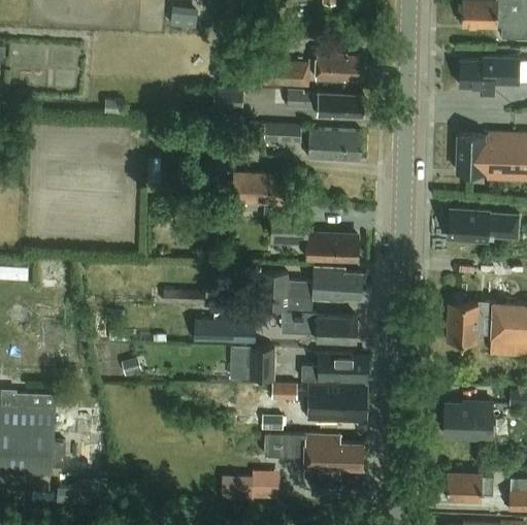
[(526,0),(496,0),(497,1),(462,0),(461,28),(502,29),(502,39),(526,39),(526,0)]
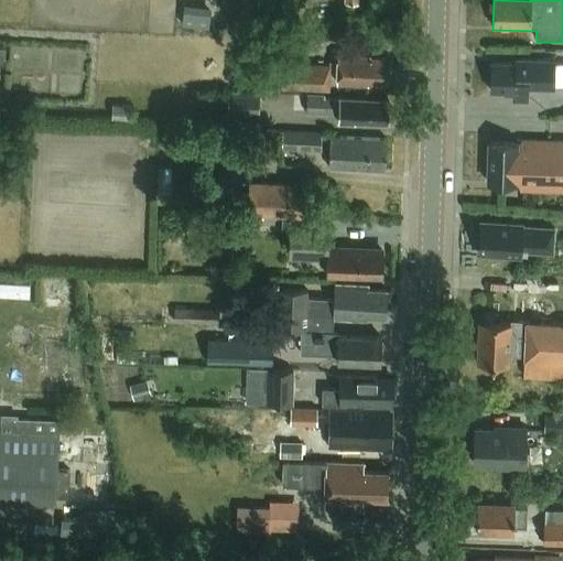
[(329,94),(331,69),(282,67),(282,57),(260,56),(260,77),(281,78),(281,92),(329,94)]
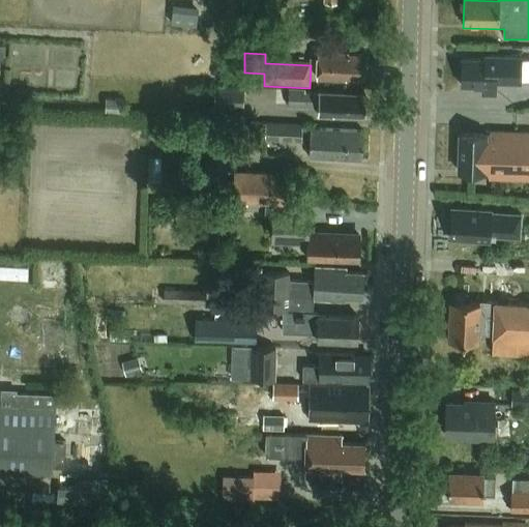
[(364,81),(365,57),(348,56),(348,55),(318,54),(317,81),(344,82),(347,81),(364,81)]
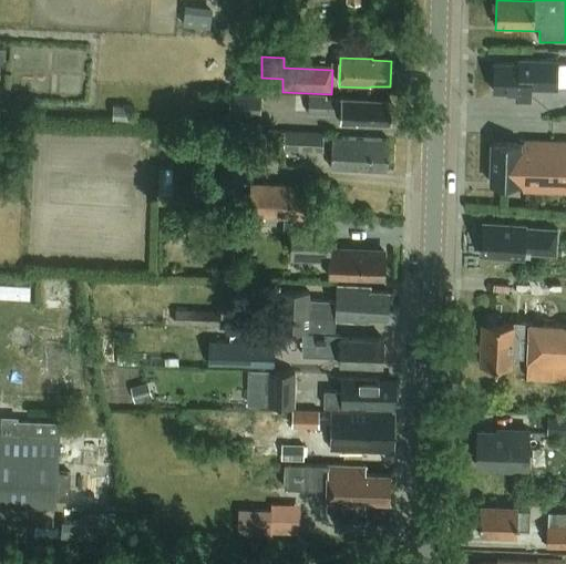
[(558,68),(532,67),(518,67),(518,62),(495,61),(494,65),(494,94),(517,95),(517,104),(531,104),(531,91),(557,91),(558,68)]
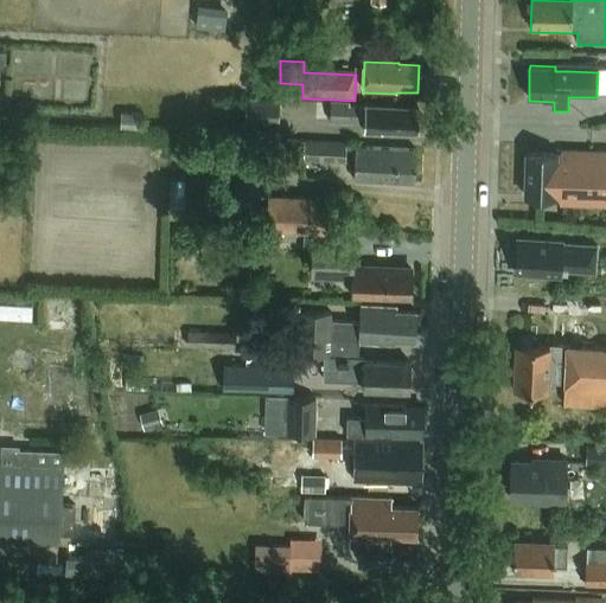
[(248,102),(247,126),(280,127),(281,103),(248,102)]
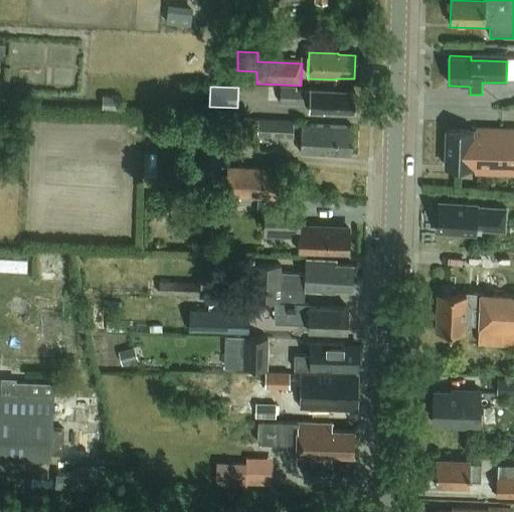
[(280,106),(310,107),(309,115),(327,116),(327,113),(354,115),(355,95),(297,93),(297,90),(281,90),(280,106)]
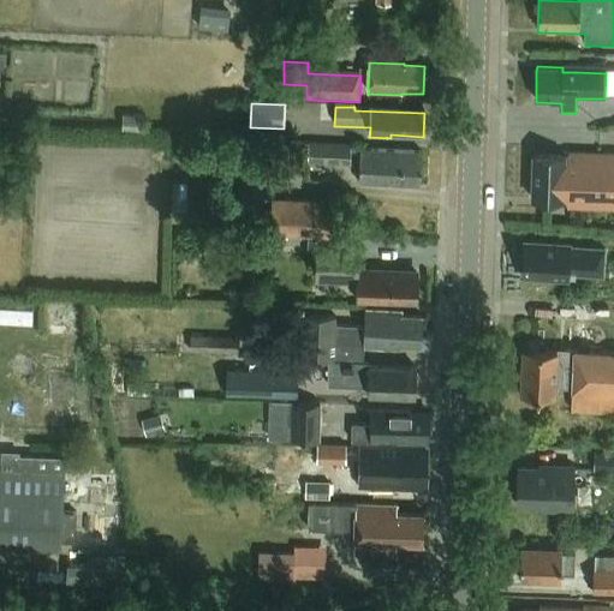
[(142,136),(143,119),(123,118),(123,136),(142,136)]
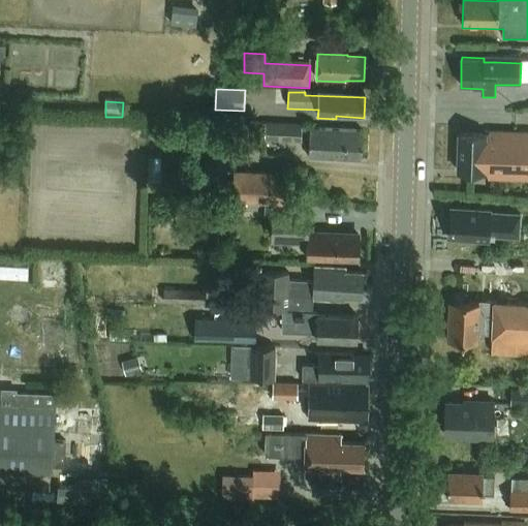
[(265,145),(302,146),(302,127),(265,126),(265,145)]
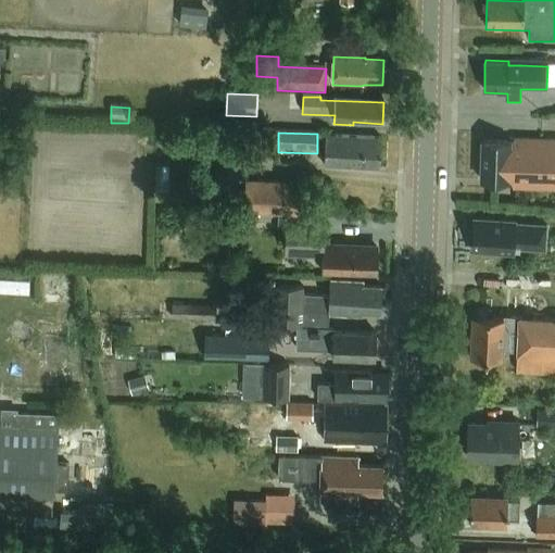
[(380,171),(381,140),(326,138),(325,168),(380,171)]
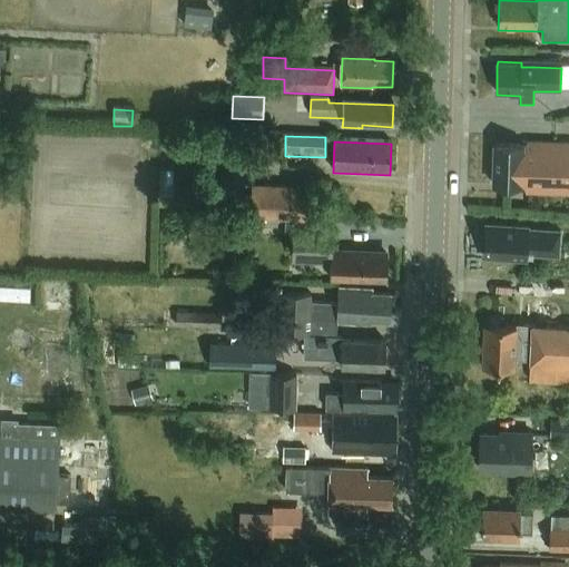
[(494,146),(493,188),(527,189),(527,195),(568,196),(568,145),(528,145),(528,148),(494,146)]
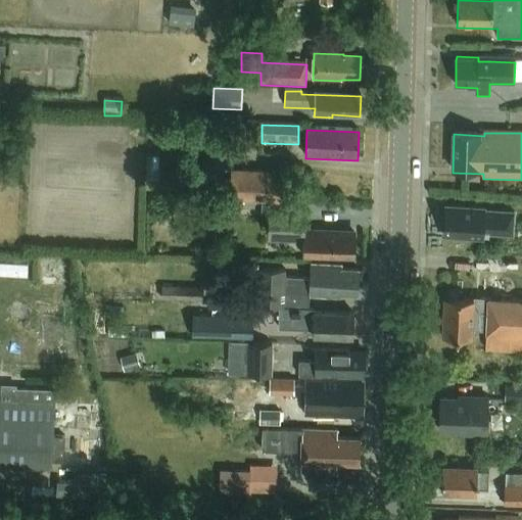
[(231,172),(231,192),(230,201),(284,203),(285,174),(231,172)]
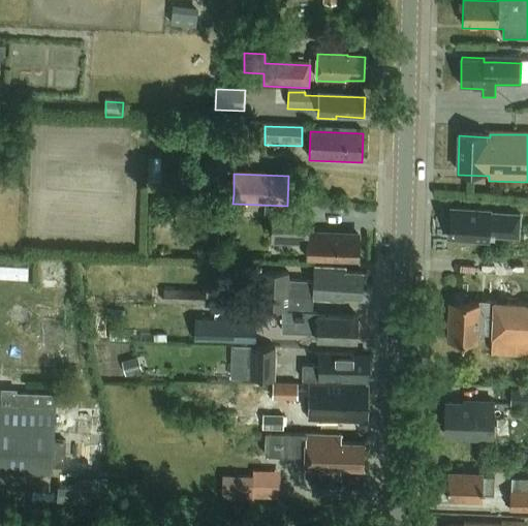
[(166,205),(166,214),(181,214),(182,205),(166,205)]
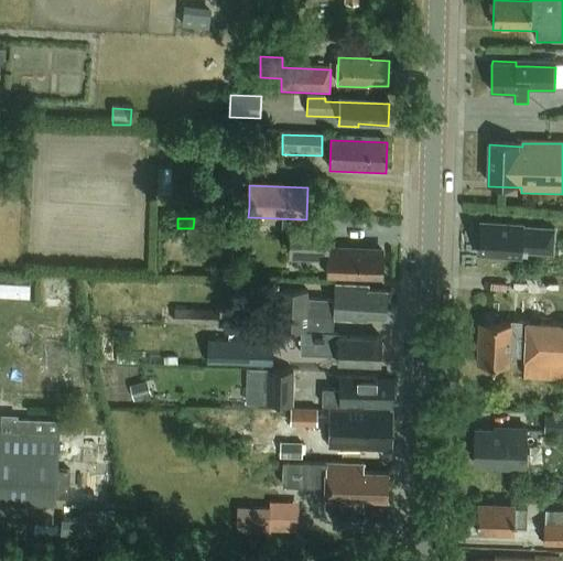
[(219,219),(219,230),(251,232),(251,220),(219,219)]
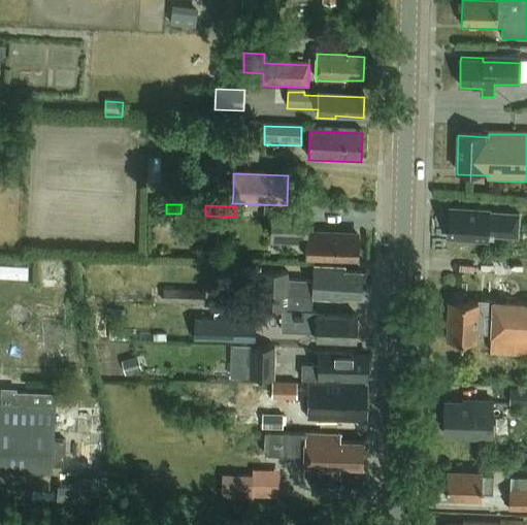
[(518,239),(519,219),(489,217),(489,212),(451,210),(449,239),(488,242),(488,237),(518,239)]
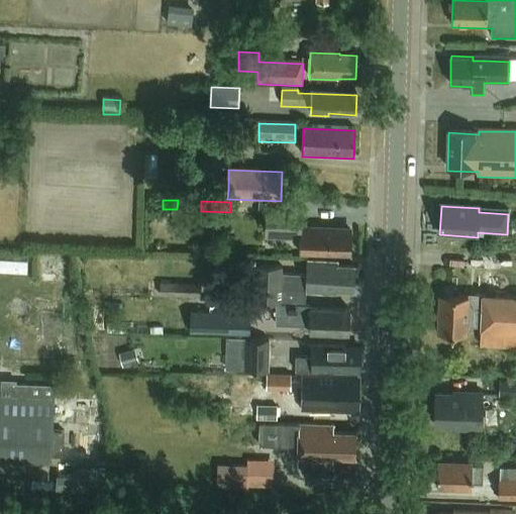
[(349,254),(350,232),(317,231),(318,229),(302,228),(303,209),(266,208),(265,229),(282,229),(282,239),(300,240),(300,254),(329,255),(329,253),(349,254)]
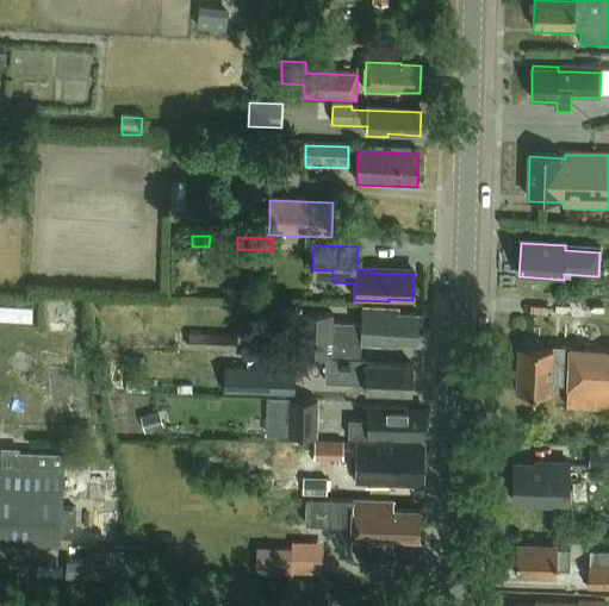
[(0,323),(32,324),(33,310),(0,308),(0,323)]
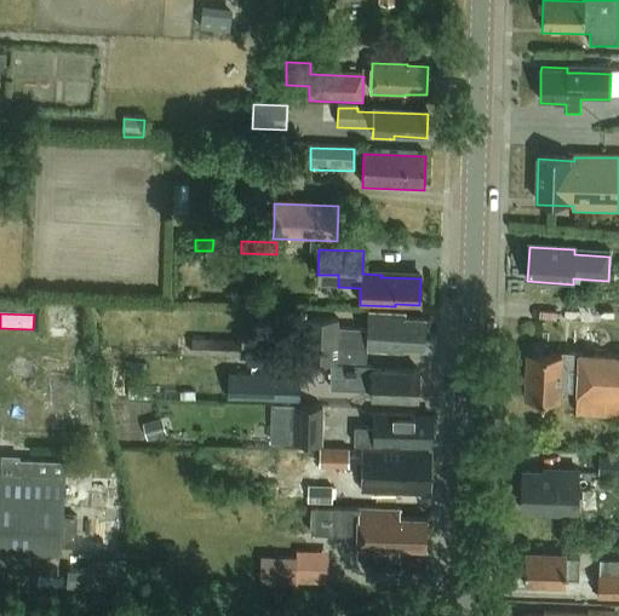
[(80,316),(51,316),(51,347),(80,347),(80,316)]
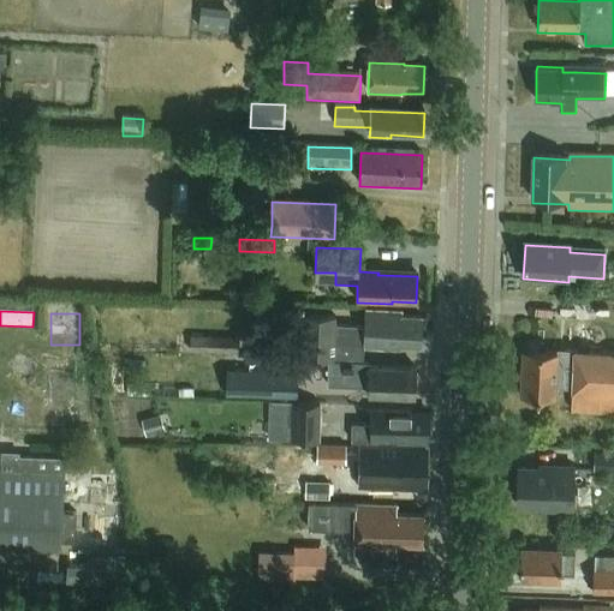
[(421,349),(423,321),(391,318),(391,313),(365,313),(364,330),(335,329),(335,321),(303,319),(302,361),(334,364),(334,363),(364,364),(364,351),(400,352),(400,348),(421,349)]
